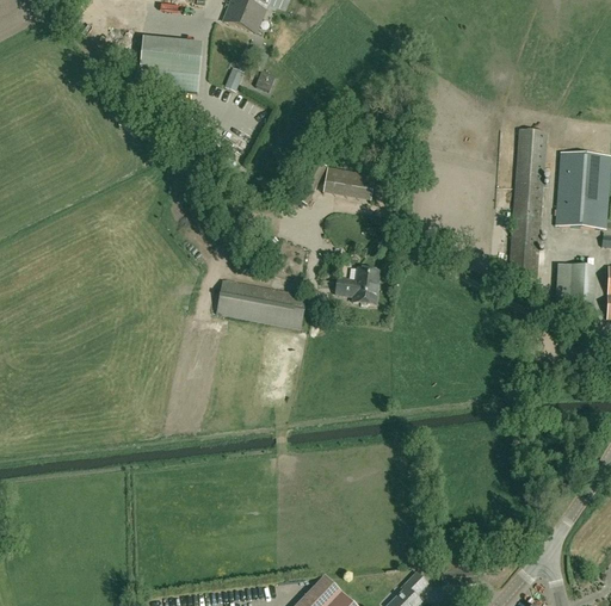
[(255,31),(267,0),(232,0),(223,19),(255,31)]
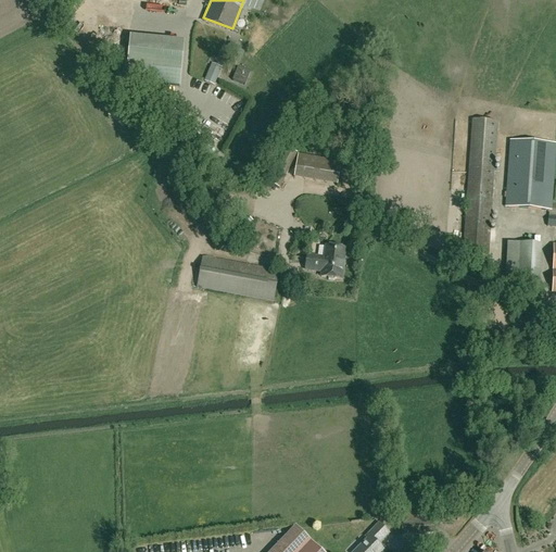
[(129,33),(126,75),(135,78),(179,84),(184,38),(129,33)]
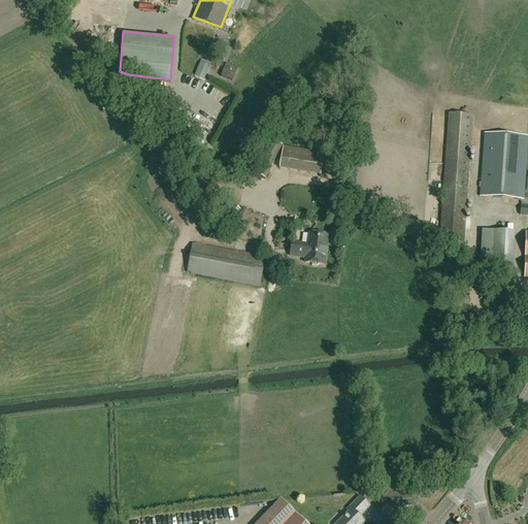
[(201,57),(194,74),(204,78),(210,61),(201,57)]
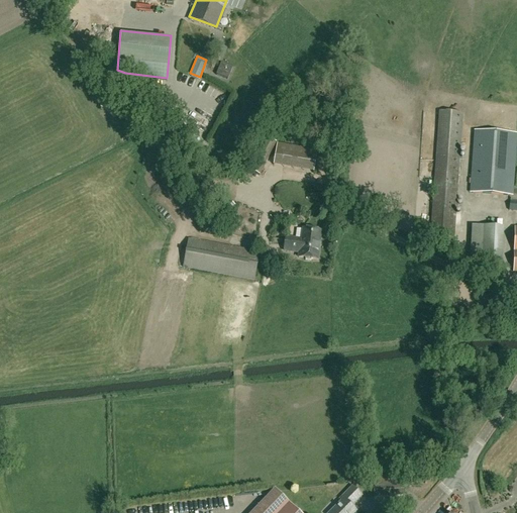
[(227,76),(232,64),(221,60),(216,72),(227,76)]
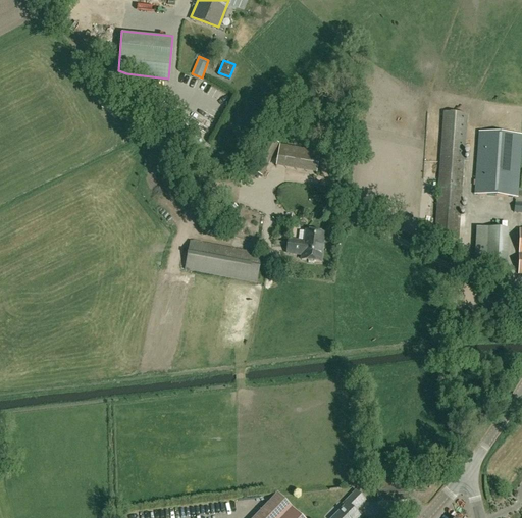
[(135,86),(155,108),(165,99),(146,76),(135,86)]
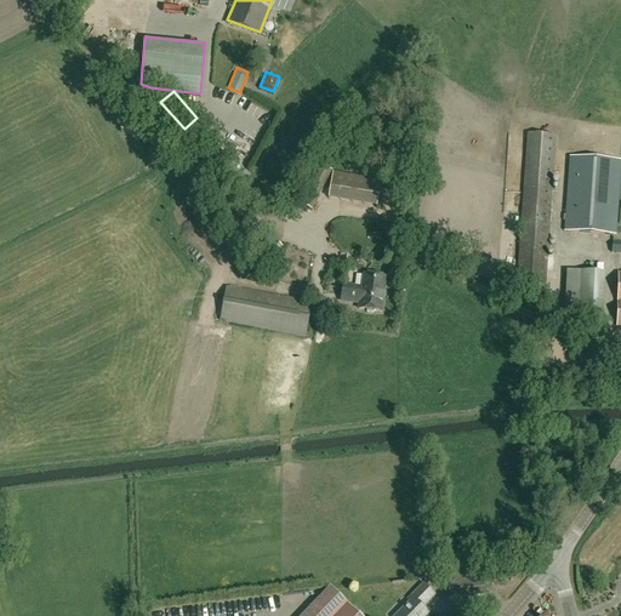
[(528,130),(524,183),(518,280),(546,281),(556,132),(528,130)]
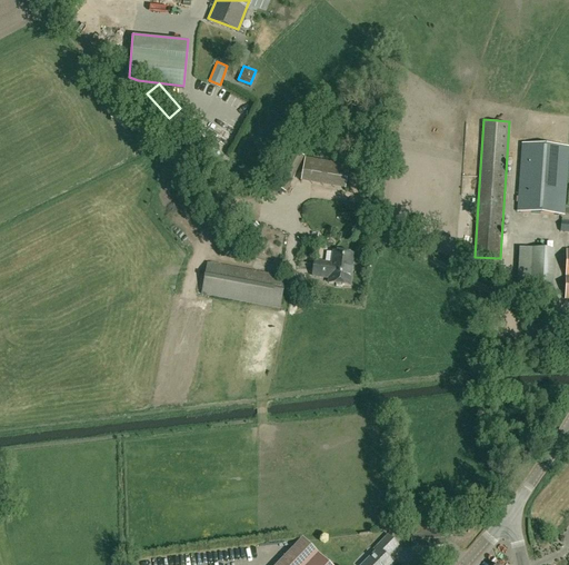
[(521,140),(517,209),(565,212),(568,144),(521,140)]
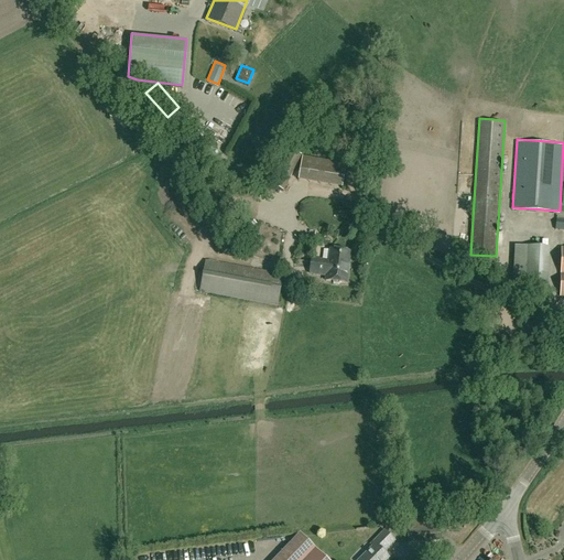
[(301,154),(285,147),(268,182),(283,191),(301,154)]
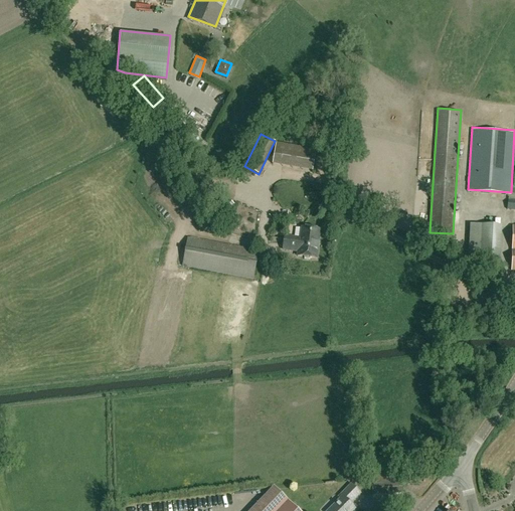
[(313,169),(316,153),(293,149),(291,157),(278,154),(276,162),(313,169)]
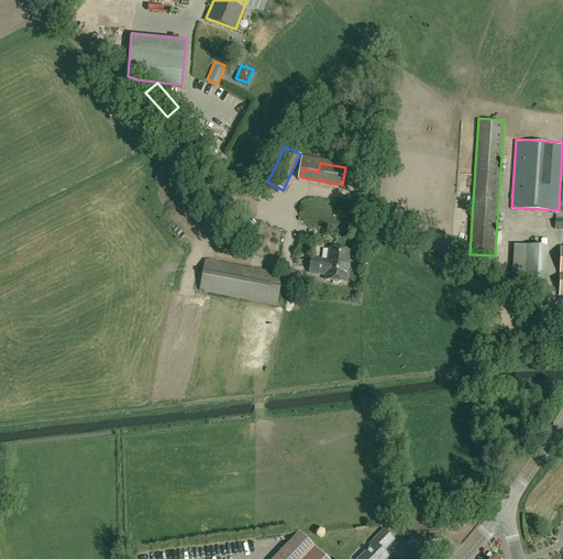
[(247,218),(240,230),(246,234),(255,223),(247,218)]
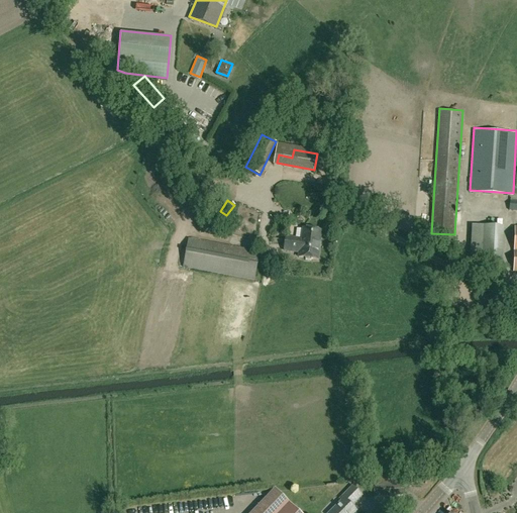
[(473,266),(500,280),(504,223),(475,222),(473,266)]
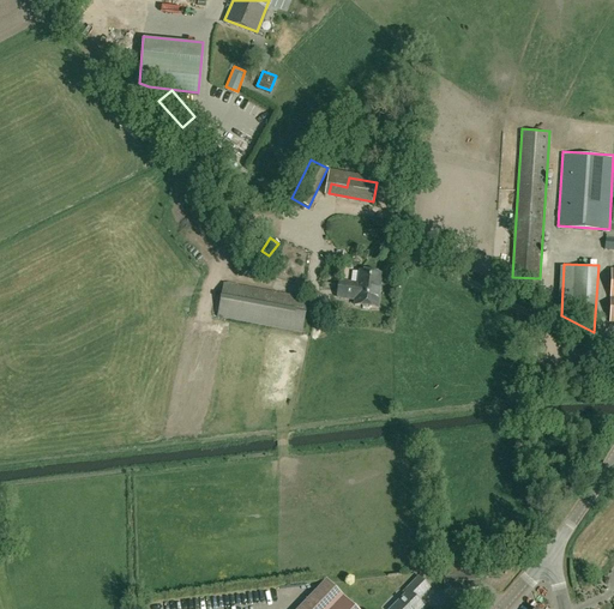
[(378,283),(380,271),(360,267),(357,281),(338,278),(336,293),(354,295),(353,302),(360,303),(361,305),(367,306),(368,305),(375,306),(379,283),(378,283)]
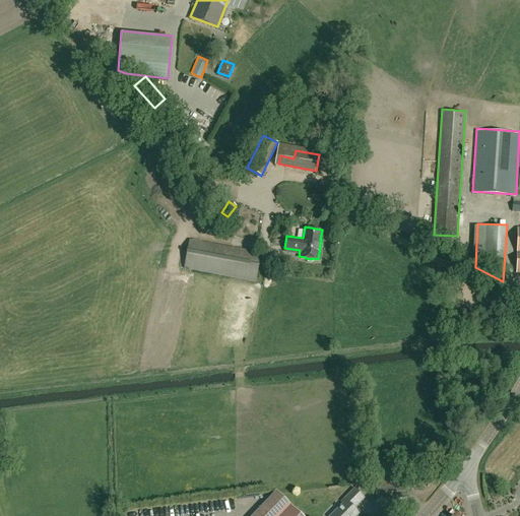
[(256,278),(261,250),(189,237),(184,265),(256,278)]
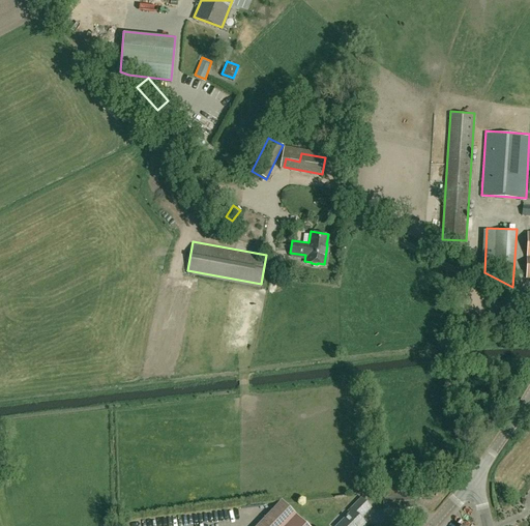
[(387,481),(401,479),(400,470),(386,471),(387,481)]
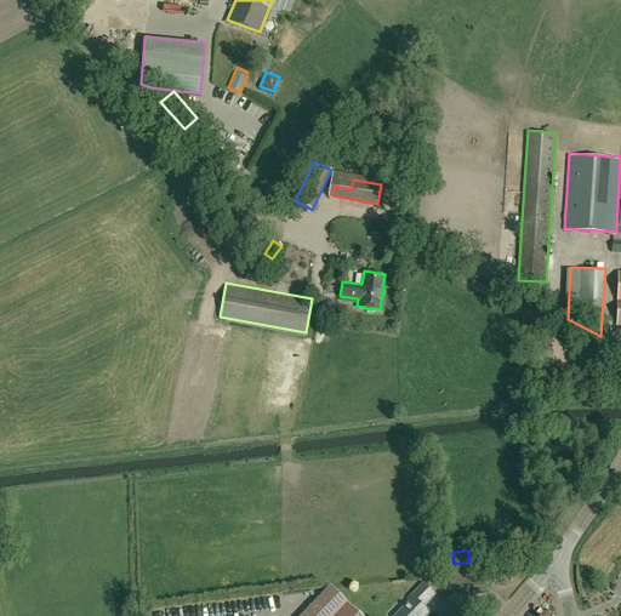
[(451,593),(488,589),(485,569),(449,574),(451,593)]
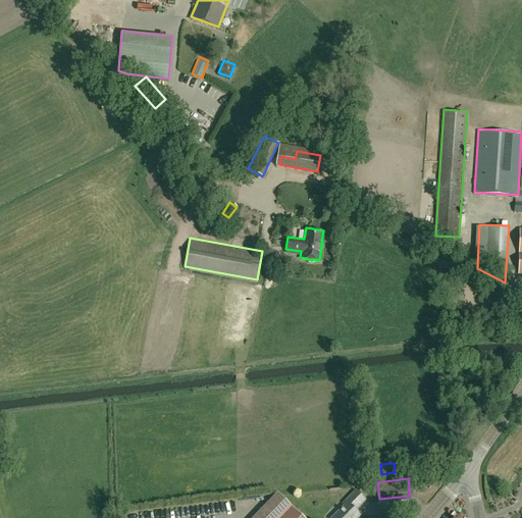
[(355,508),(365,498),(356,487),(343,501),(345,503),(330,517),(331,517),(354,517),(359,513),(355,508)]
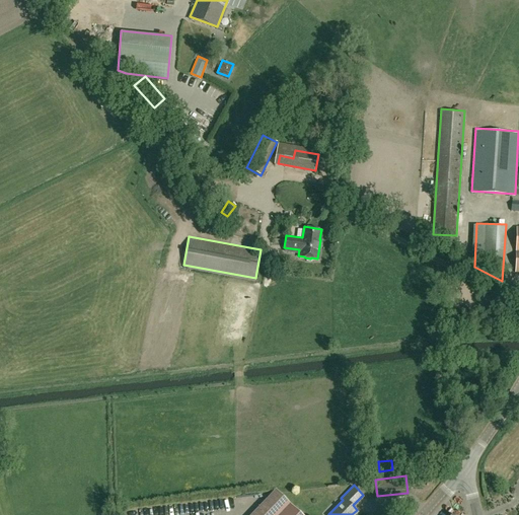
[(303,514),(276,488),(249,514),(303,514)]
